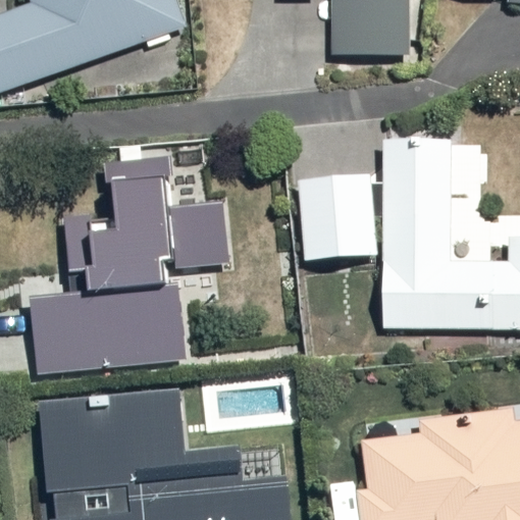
[(26,0),(27,1),(0,11),(0,94),(189,24),(177,0),(26,0)]
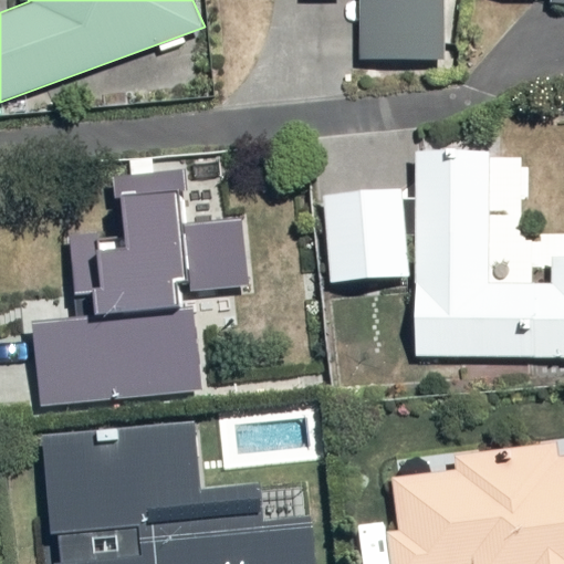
[(355,0),(356,62),(425,61),(425,72),(444,72),(444,39),(452,39),(451,0),(355,0)]
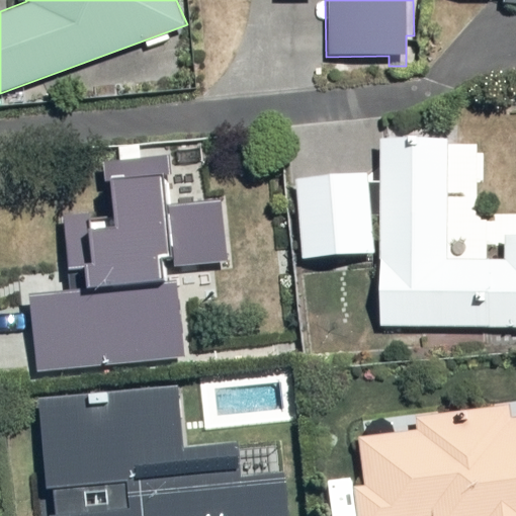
[(377,137),(379,326),(515,326),(515,208),(483,209),(481,135),(377,137)]
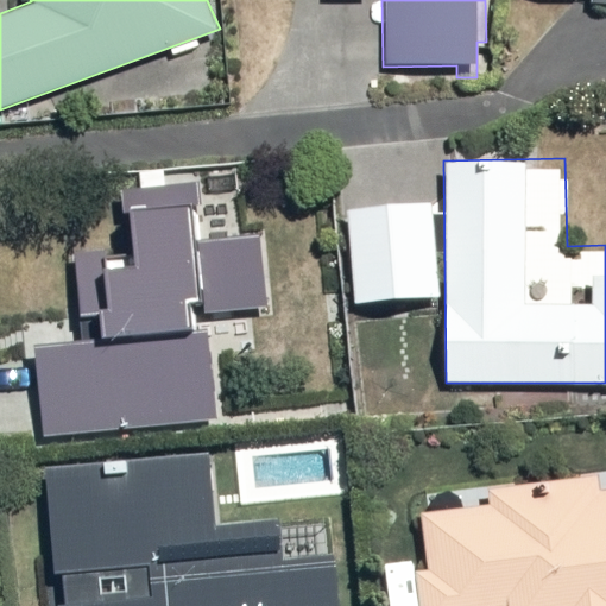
[(199,414),(214,414),(209,332),(184,333),(182,300),(193,298),(187,184),(120,189),(125,270),(105,271),(103,248),(75,251),(79,319),(98,317),(99,340),(36,345),(39,434),(199,428),(199,414)]
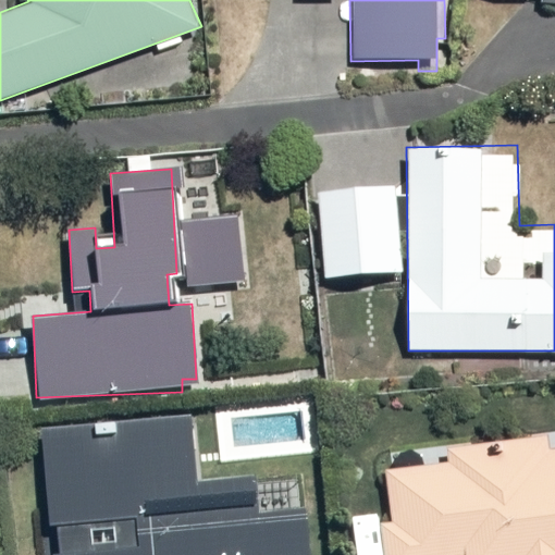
[(322,187),(325,280),(403,278),(399,184),(322,187)]
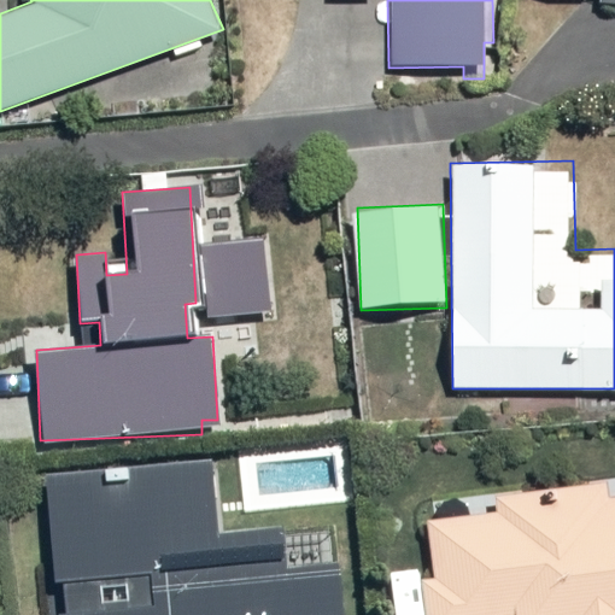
[(203,244),(206,316),(250,315),(250,310),(264,309),(262,241),(203,244)]
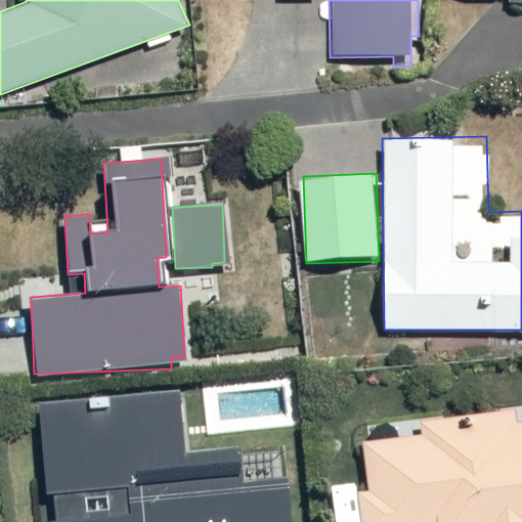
[(294,521),(290,476),(245,480),(243,449),(186,453),(181,392),(35,404),(43,496),(54,495),(55,521),(294,521)]
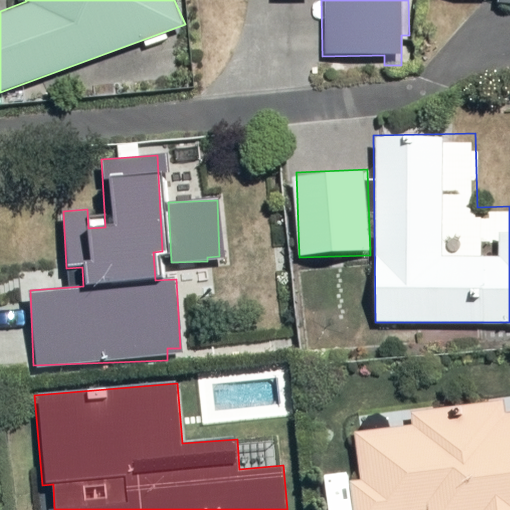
[(346,480),(349,509),(509,509),(509,412),(507,413),(505,398),(407,409),(409,424),(355,430),(360,479),(346,480)]
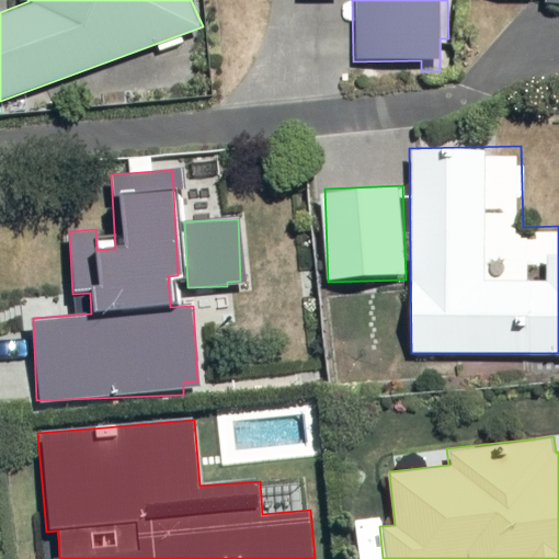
All buildings are outlined.
